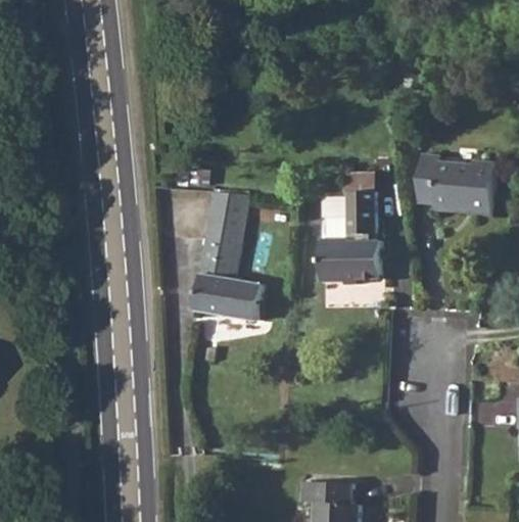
[(416,150),(414,199),(430,200),(431,206),(454,207),(457,204),(465,205),(466,208),(487,209),(490,158),(468,156),(468,160),(434,158),(433,151),(416,150)]
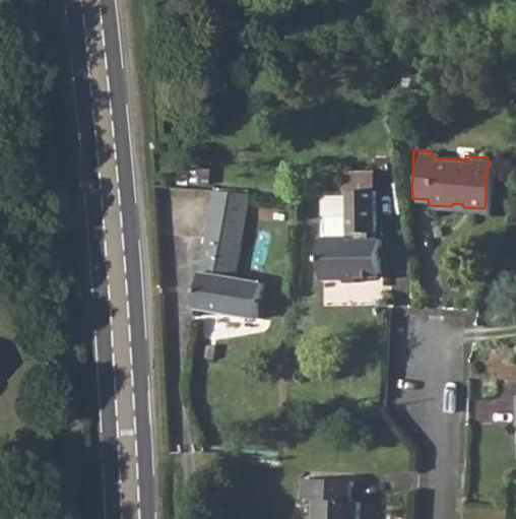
[(317,237),(317,277),(343,278),(343,275),(379,276),(378,239),(369,240),(369,233),(372,233),(371,183),(344,184),(343,233),(355,232),(355,239),(343,239),(342,237),(317,237)]
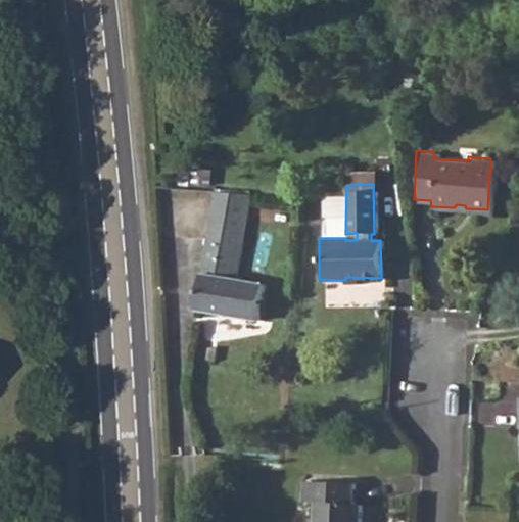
[(214,189),(193,310),(256,320),(262,285),(231,279),(246,193),(214,189)]
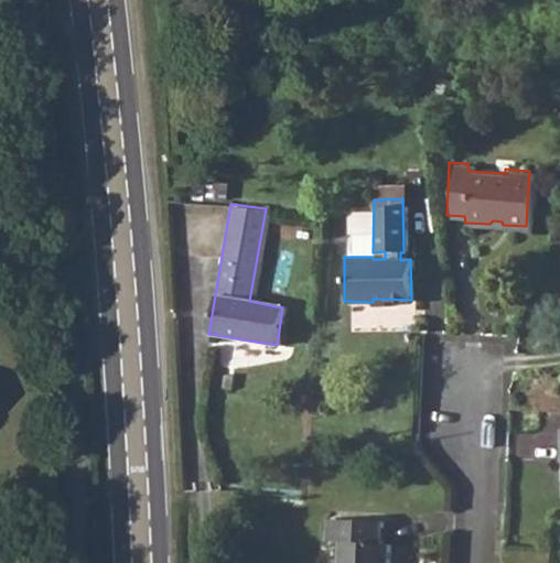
[(387,326),(386,305),(348,307),(351,328),(387,326)]
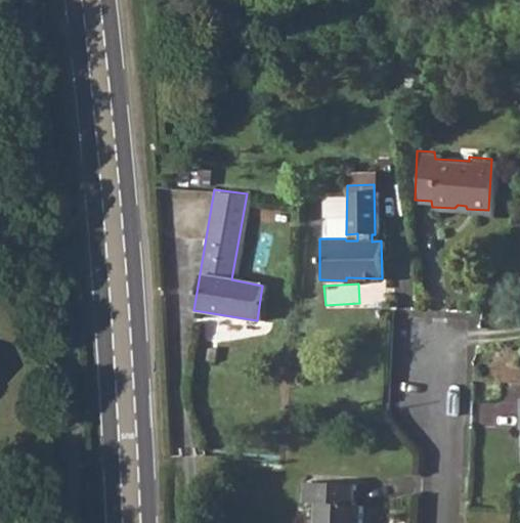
[(206,348),(205,361),(213,362),(215,349),(206,348)]
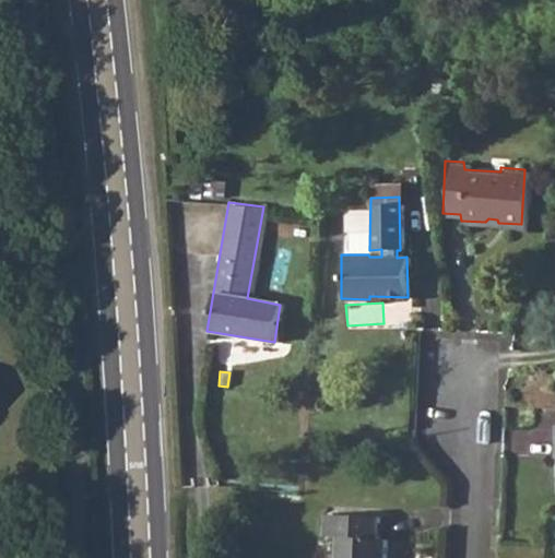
[(332,531),(332,535),(330,557),(388,557),(389,538),(382,537),(384,513),(333,511),(332,531)]
